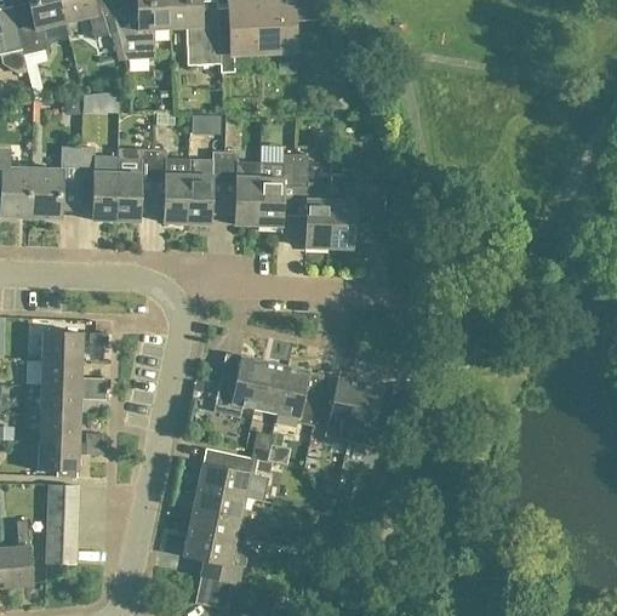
[(28,0),(32,16),(16,20),(23,50),(24,55),(47,49),(43,30),(67,24),(61,0),(28,0)]
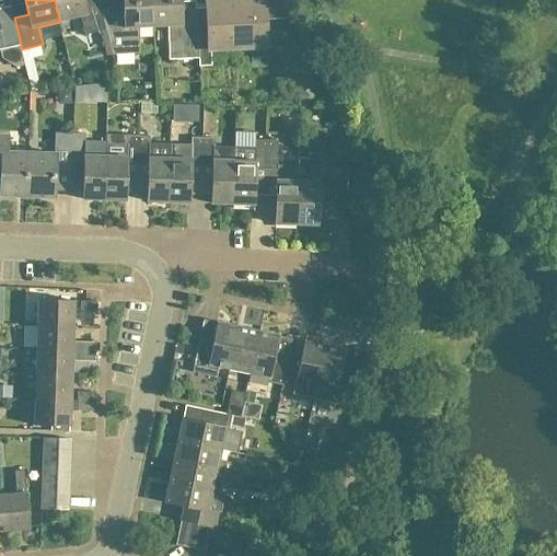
[(55,0),(60,22),(81,16),(85,35),(107,30),(105,21),(99,0),(55,0)]
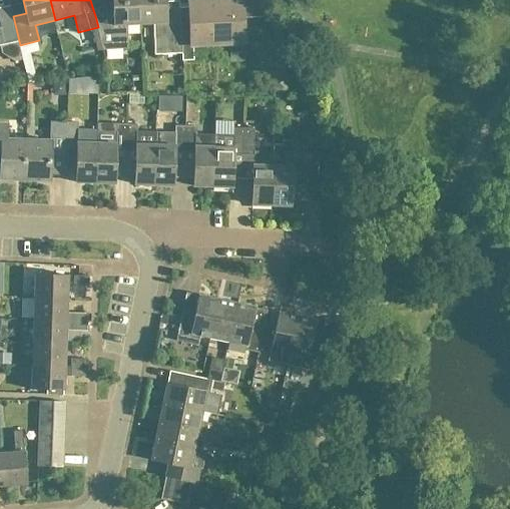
[(96,19),(98,27),(103,49),(128,48),(127,24),(140,23),(138,0),(113,0),(114,14),(96,19)]
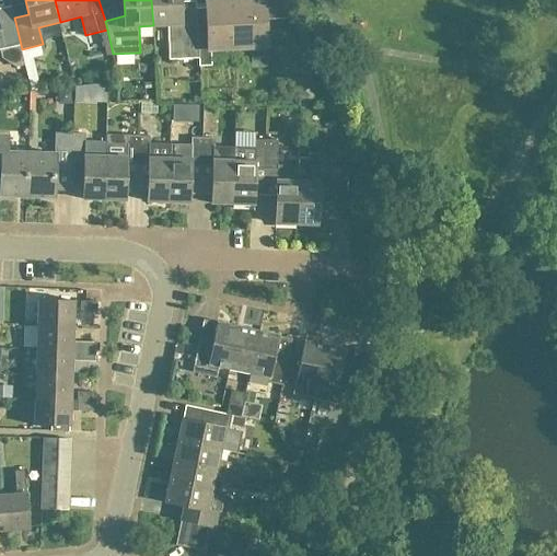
[(151,0),(153,25),(167,25),(170,58),(199,57),(198,31),(198,23),(182,23),(180,0),(151,0)]
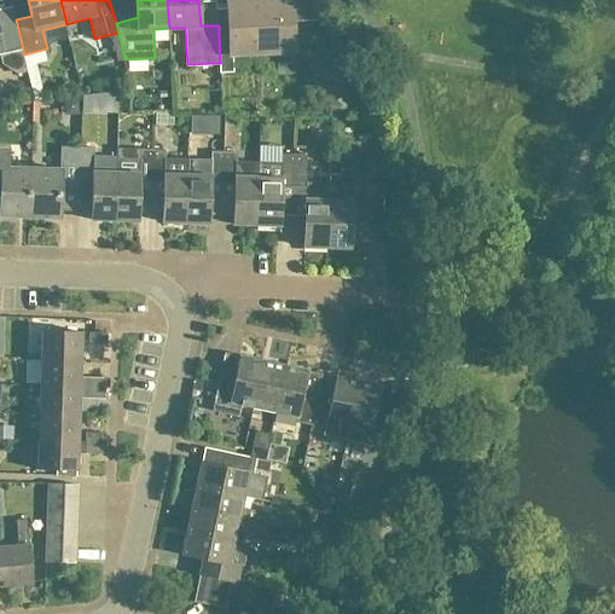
[(219,34),(220,63),(220,71),(235,71),(233,52),(293,50),(291,18),(315,17),(313,0),(270,0),(270,1),(230,3),(231,33),(219,34)]
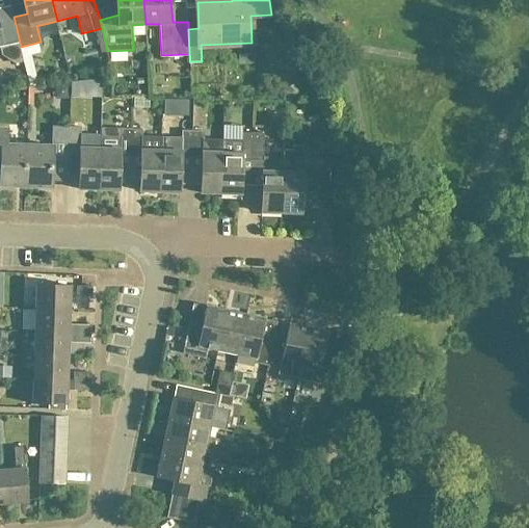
[(0,47),(20,43),(14,17),(12,12),(0,15),(0,47)]
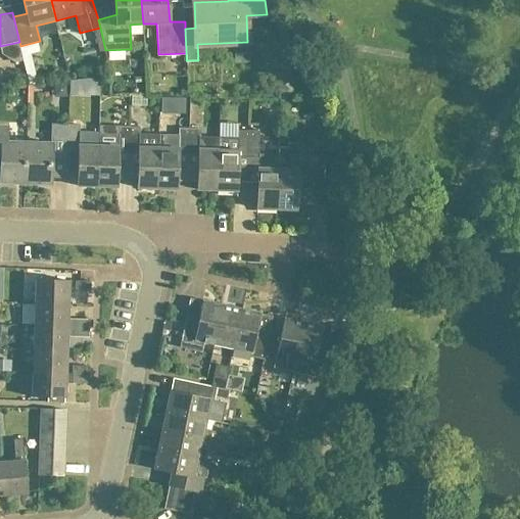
[(76,184),(96,185),(98,145),(98,131),(79,131),(79,124),(68,123),(67,137),(67,150),(78,150),(76,184)]
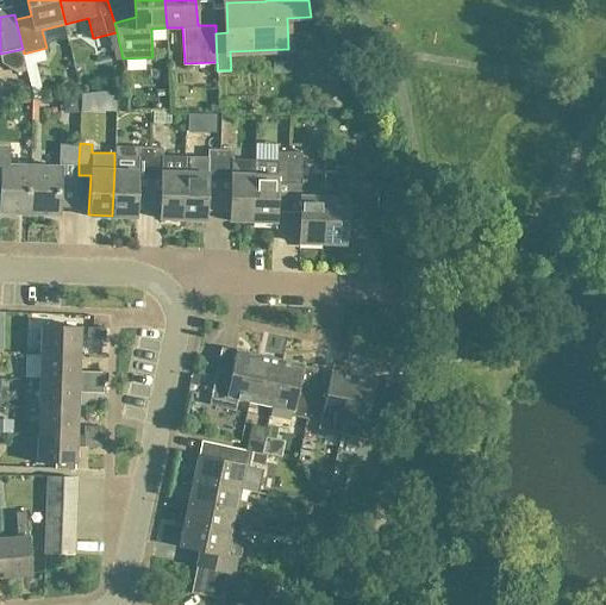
[(0,212),(30,213),(32,166),(8,164),(10,147),(0,145),(0,212)]
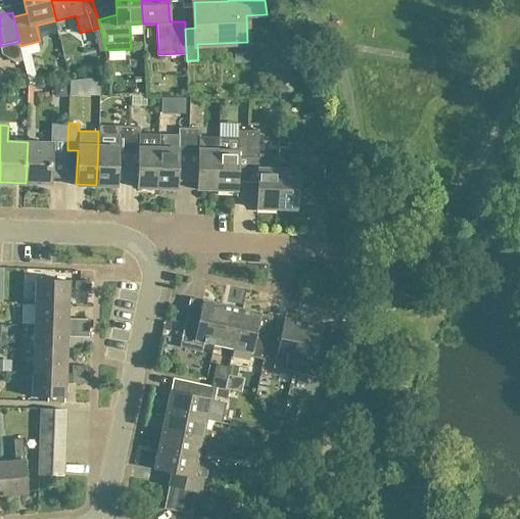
[(128,152),(129,125),(119,125),(117,146),(98,145),(96,185),(116,186),(117,151),(128,152)]
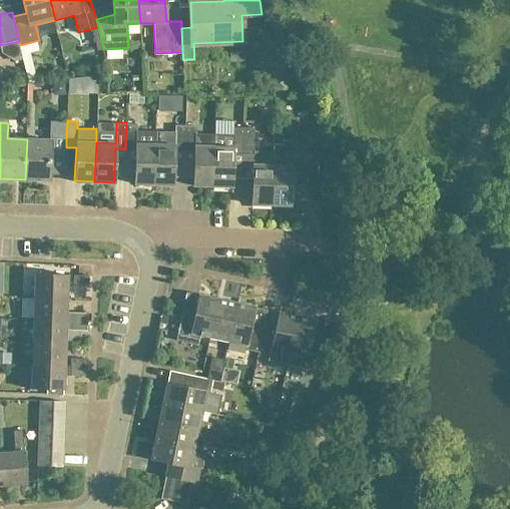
[(133,182),(153,183),(155,131),(136,130),(137,123),(126,122),(125,149),(135,149),(133,182)]
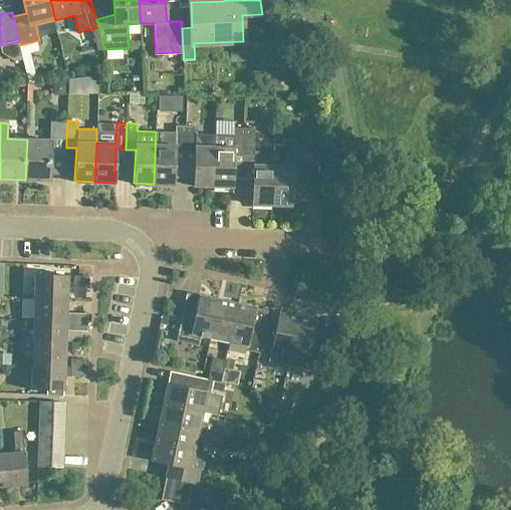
[(185,152),(186,124),(176,124),(175,132),(156,132),(154,184),(174,185),(175,151),(185,152)]
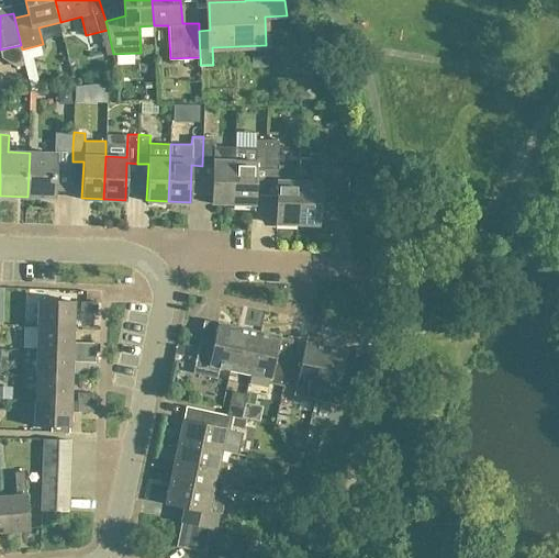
[(212,202),(233,203),(235,159),(235,146),(214,145),(214,136),(203,136),(202,166),(213,166),(212,202)]
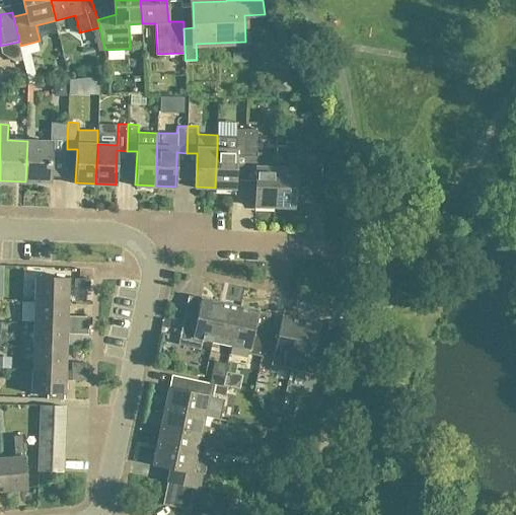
[(217,147),(215,188),(234,189),(236,154),(246,155),(247,127),(237,127),(236,135),(217,135),(217,147)]
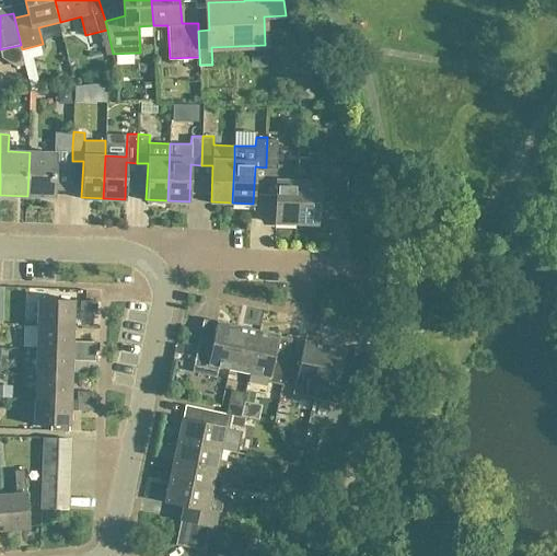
[(279,138),(267,137),(266,168),(278,168),(277,178),(275,222),(297,223),(299,157),(298,157),(298,166),(278,165),(279,138)]
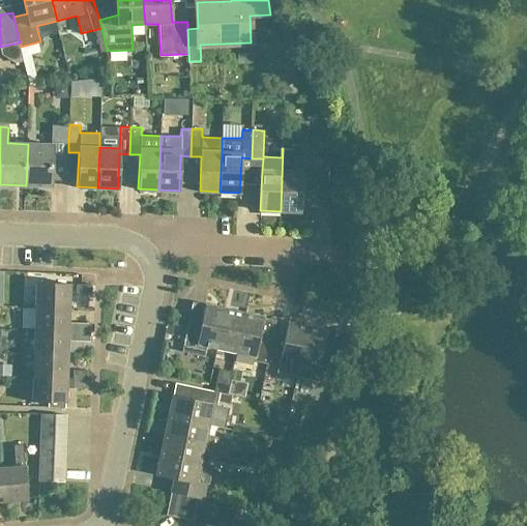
[(68,139),(52,138),(52,145),(28,144),(26,185),(50,186),(50,179),(67,179),(68,152),(68,139)]
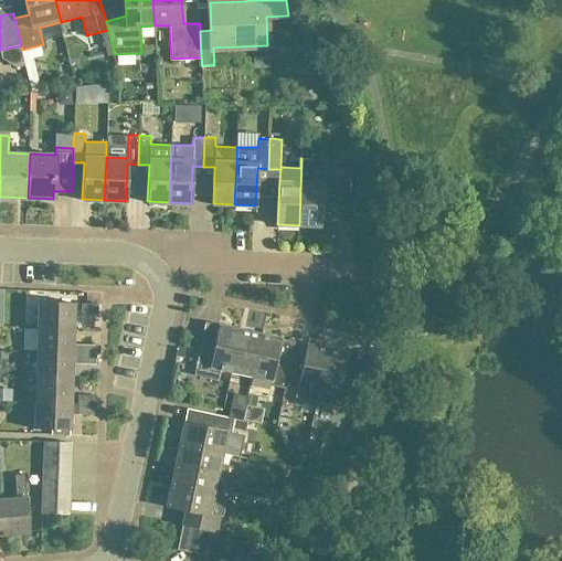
[(350,168),(336,167),(335,167),(335,159),(301,158),(299,225),(320,225),(320,219),(335,220),(336,196),(349,196),(350,168)]
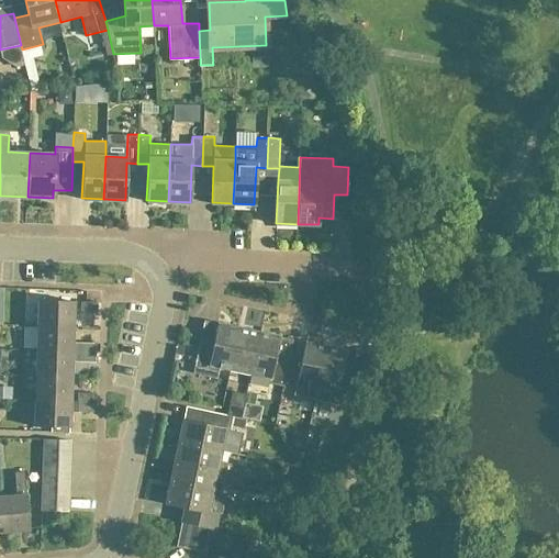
[(41,301),(40,326),(75,327),(76,302),(41,301)]
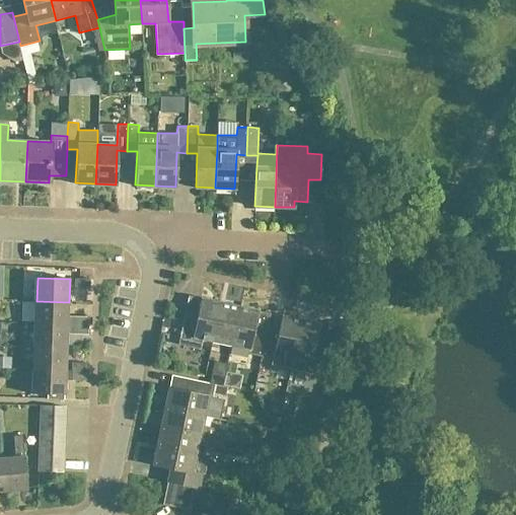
[(91,280),(76,279),(76,288),(90,289),(91,280)]
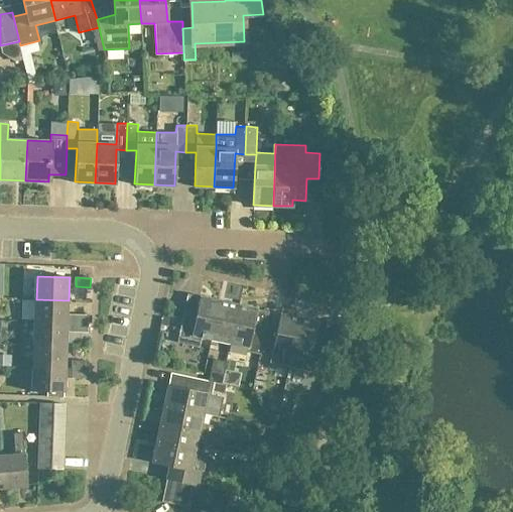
[(219,298),(201,294),(197,311),(185,308),(178,341),(200,346),(202,336),(210,338),(219,298)]
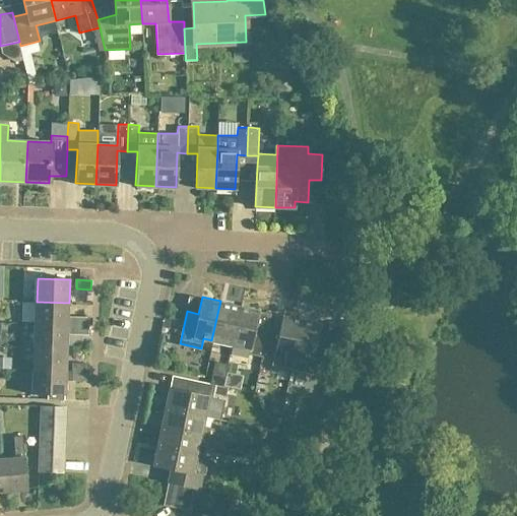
[(232,344),(233,338),(240,306),(220,301),(211,340),(232,344)]
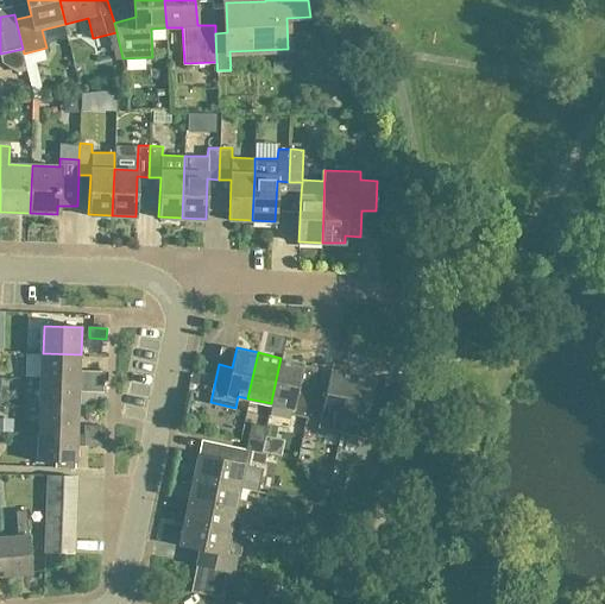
[(81,371),(81,354),(43,353),(42,381),(105,383),(105,372),(81,371)]
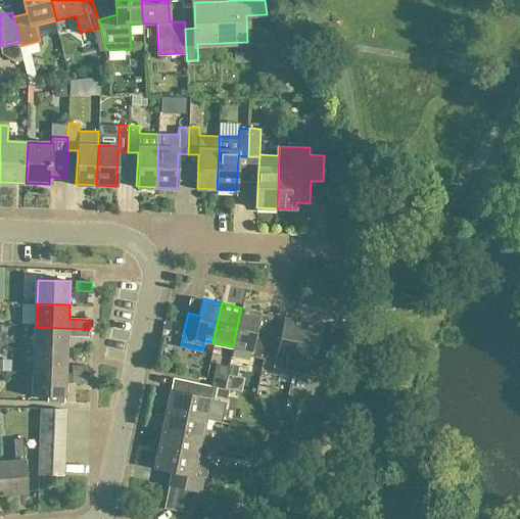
[(267,340),(269,331),(272,315),(261,312),(241,308),(234,340),(233,346),(253,351),(252,355),(263,358),(267,340)]
